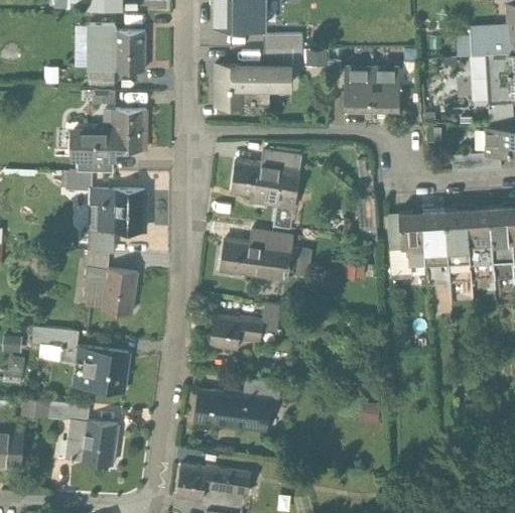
[(246,0),(215,0),(215,32),(246,32),(246,0)]
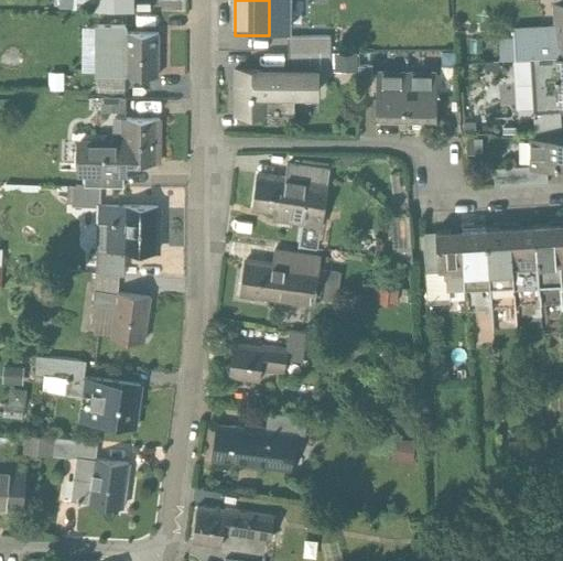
[(562,3),(552,6),(553,30),(542,31),(543,42),(512,44),(513,63),(555,61),(562,60),(562,3)]
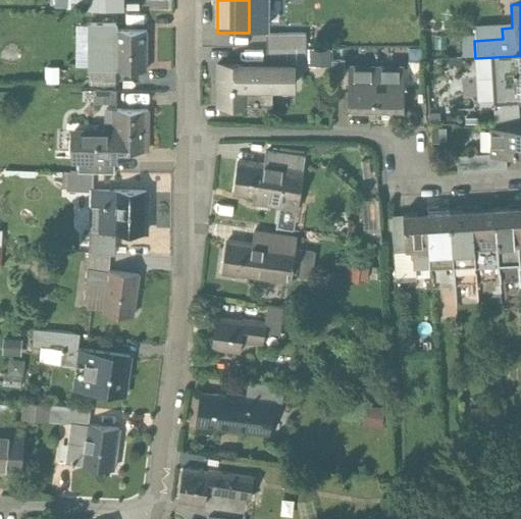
[(147,32),(116,32),(116,72),(147,73),(147,32)]
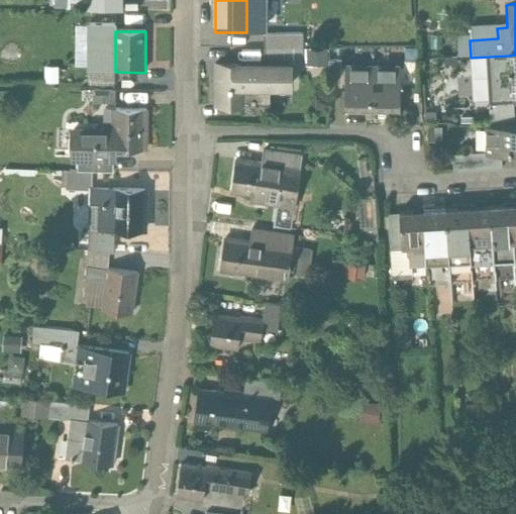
[(301,36),(263,37),(263,52),(301,50),(301,36)]
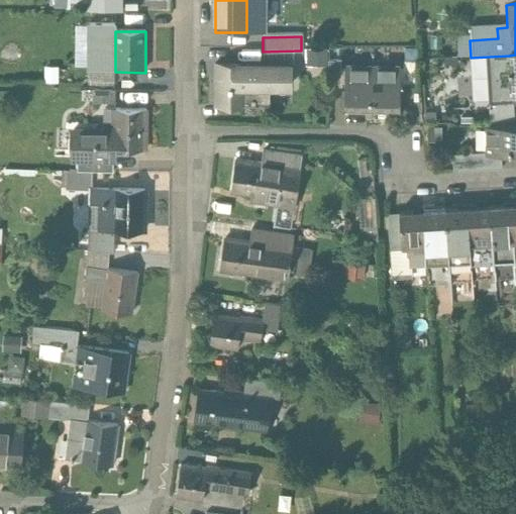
[(301,50),(263,52),(264,68),(289,67),(302,67),(301,50)]
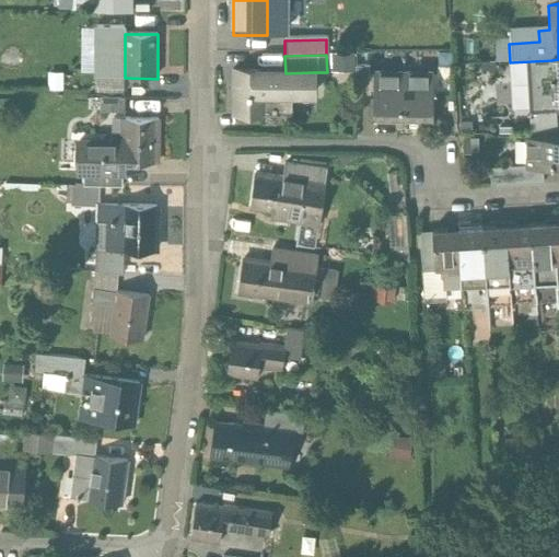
[(369,69),(354,69),(354,96),(369,96),(369,69)]
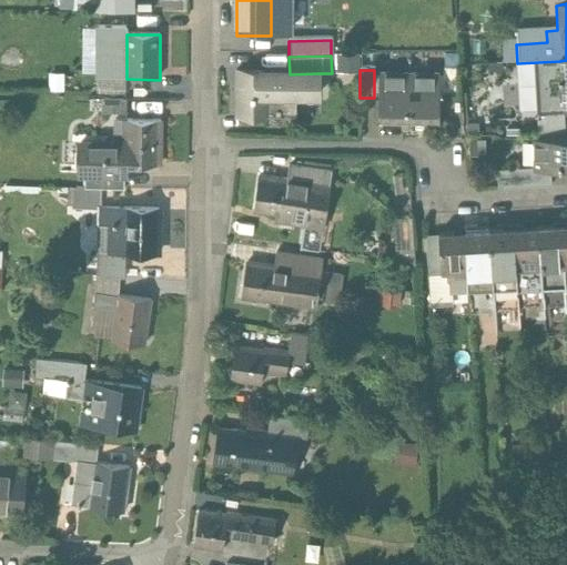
[(458,70),(444,70),(444,99),(457,99),(458,70)]
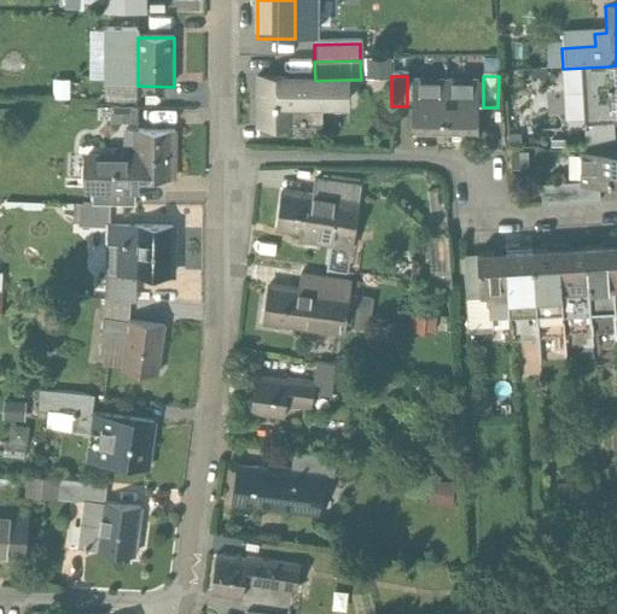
[(345,105),(345,80),(315,81),(257,81),(257,128),(321,128),(321,105),(345,105)]
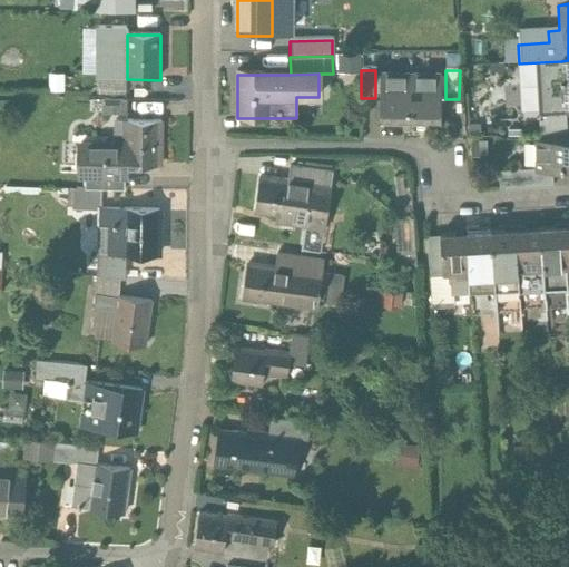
[(411,77),(380,77),(379,126),(410,127),(411,77)]
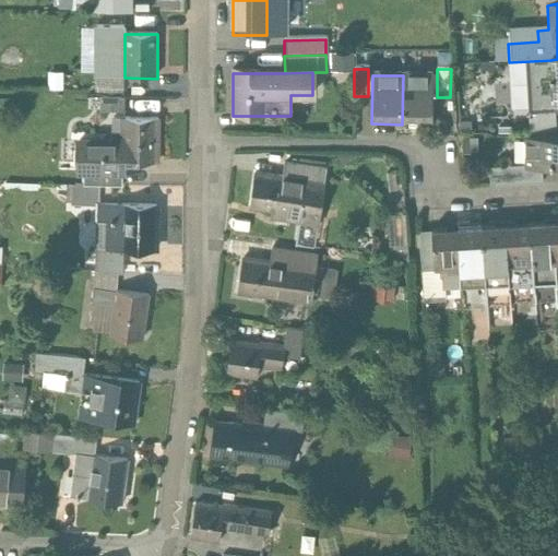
[(432,75),(403,75),(402,125),(432,125),(432,75)]
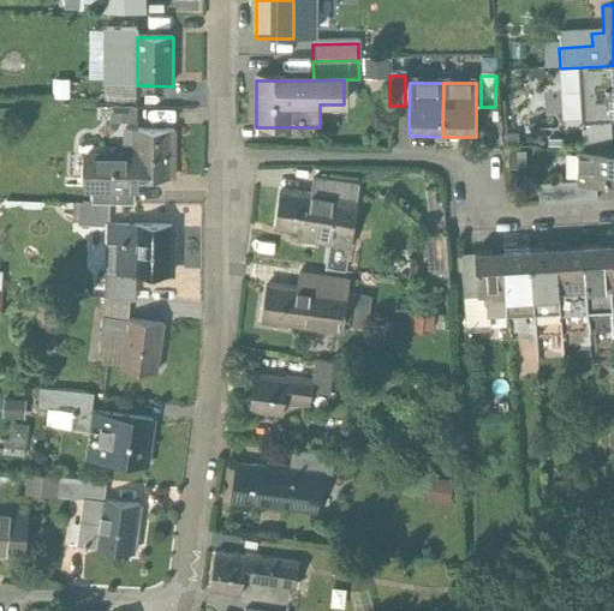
[(137,123),(137,107),(111,107),(111,123),(137,123)]
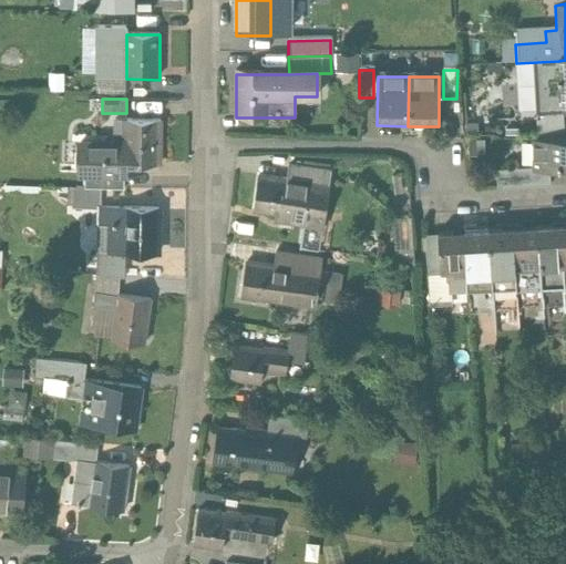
[(562,113),(536,115),(537,135),(538,141),(564,140),(562,113)]
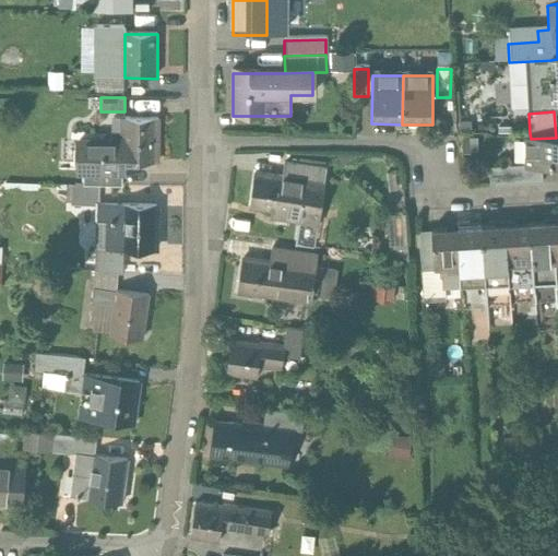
[(122,144),(79,143),(79,175),(83,175),(122,176),(122,165),(155,165),(156,122),(122,121),(122,144)]
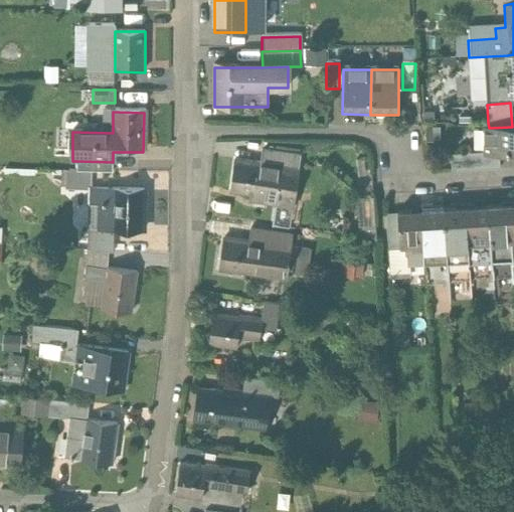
[(513,127),(512,127),(489,128),(488,123),(473,124),(473,130),(482,130),(483,157),(513,156),(513,127)]
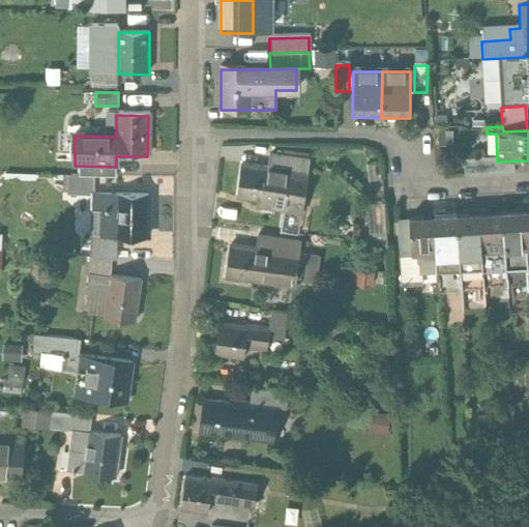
[(309,159),(282,156),(282,158),(269,156),(268,169),(306,174),(309,159)]
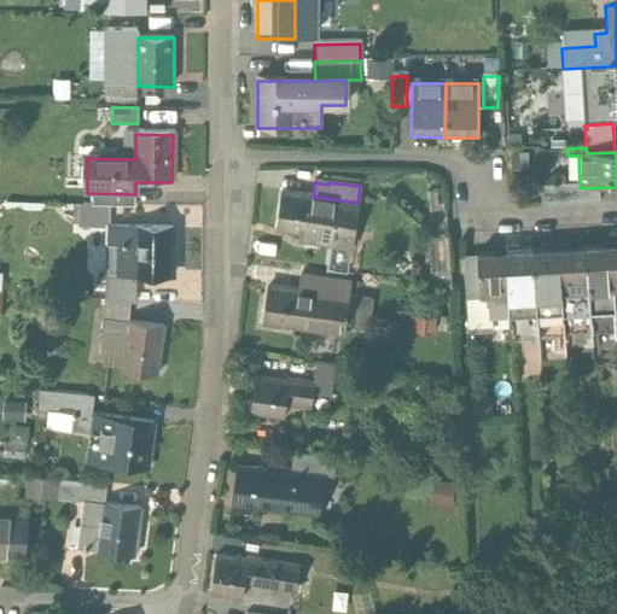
[(543,200),(569,200),(568,183),(542,185),(543,200)]
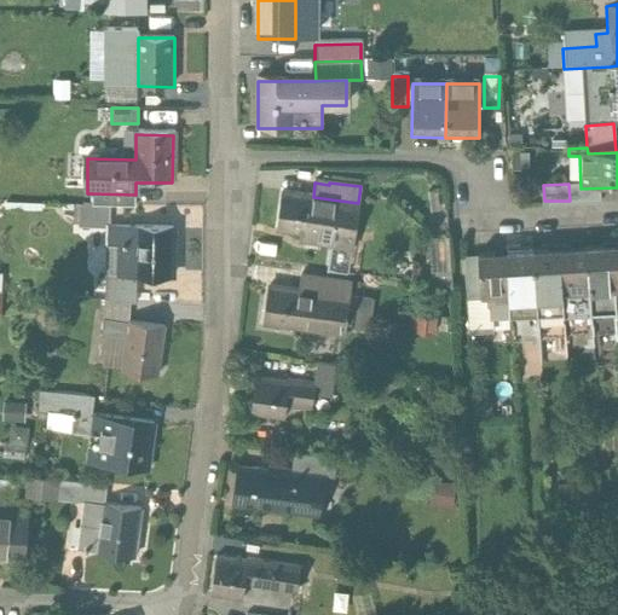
[(136,195),(92,193),(92,209),(136,209),(136,195)]
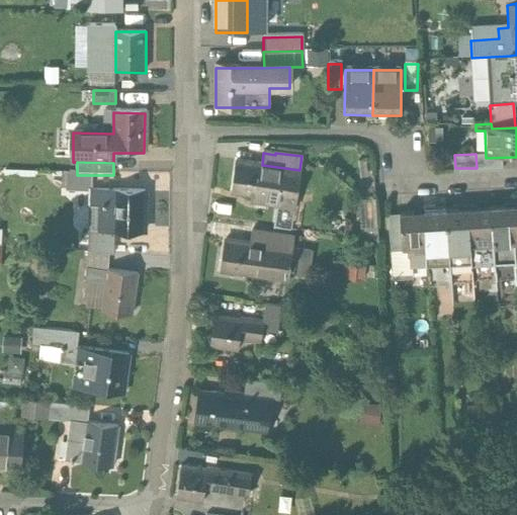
[(299,170),(262,165),(261,167),(237,164),(233,194),(256,197),(255,203),(294,208),(299,170)]
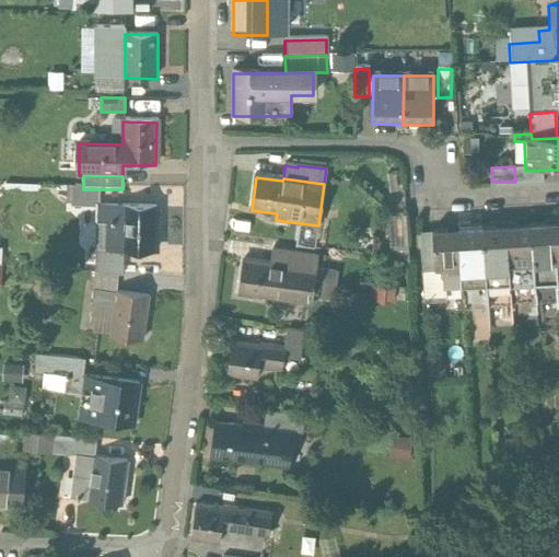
[(156,210),(124,209),(123,253),(154,254),(156,210)]
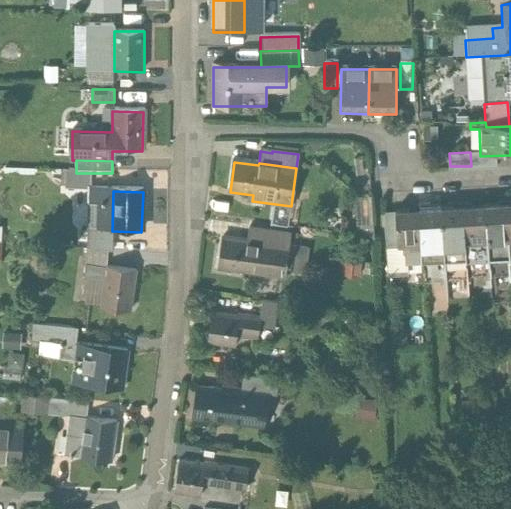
[(374,235),(373,194),(357,194),(358,236),(374,235)]
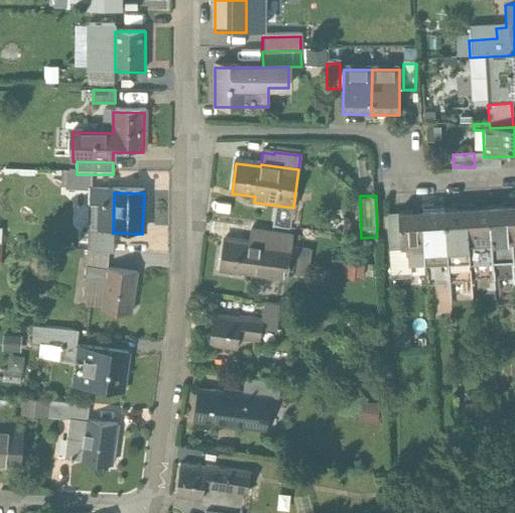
[(510,208),(488,210),(492,262),(513,261),(513,256),(511,231),(512,231),(510,208)]
